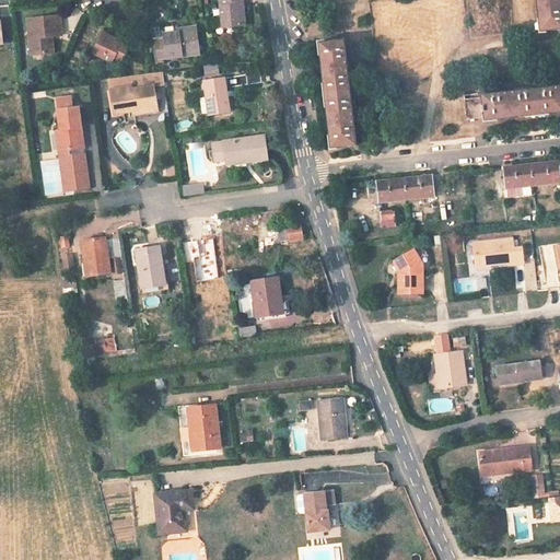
[(222,0),(223,7),(220,7),(222,27),(245,25),(244,13),(241,13),(240,6),(243,6),(242,0),(222,0)]
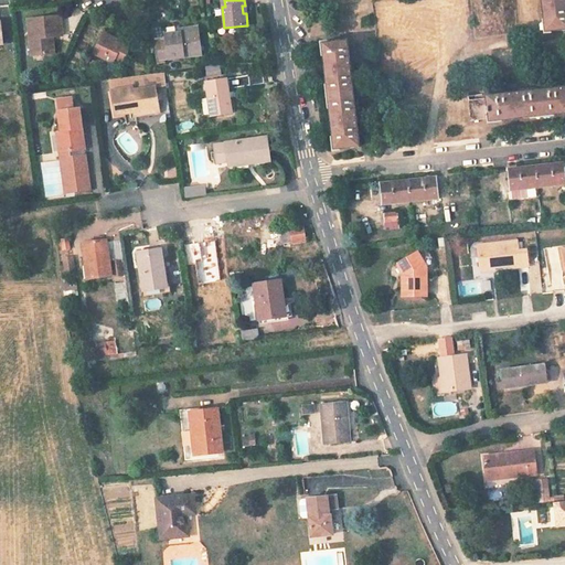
[(548,32),(564,30),(564,0),(541,0),(544,23),(547,23),(548,32)]
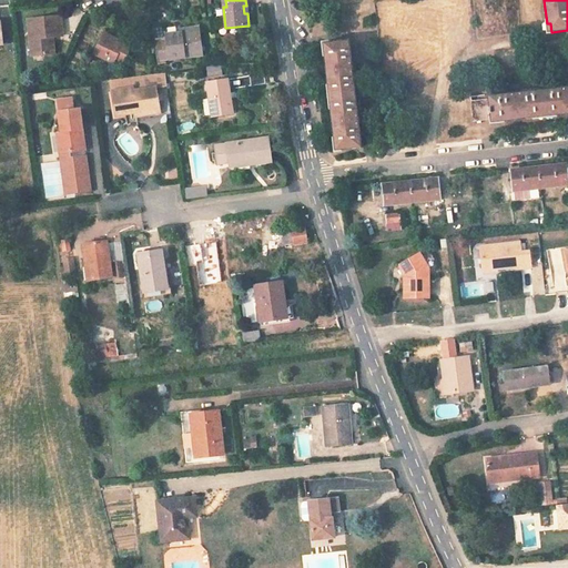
[(61,16),(28,20),(31,56),(54,53),(52,37),(56,37),(56,28),(62,27),(61,16)]
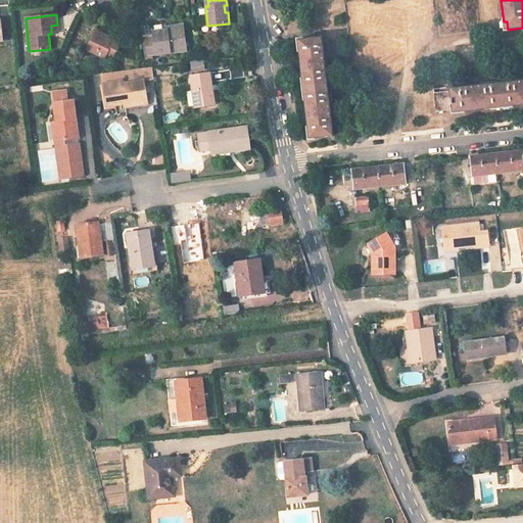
[(186,50),(182,26),(165,28),(167,31),(153,33),(153,37),(145,38),(148,55),(186,50)]
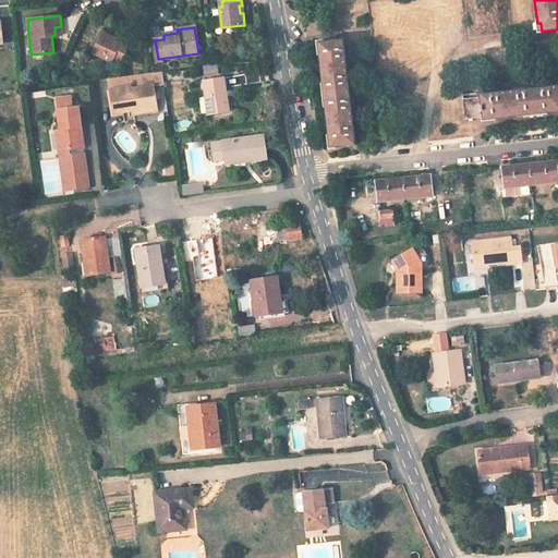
[(120,63),(129,45),(120,41),(119,45),(112,41),(113,38),(101,33),(93,53),(111,62),(112,59),(120,63)]
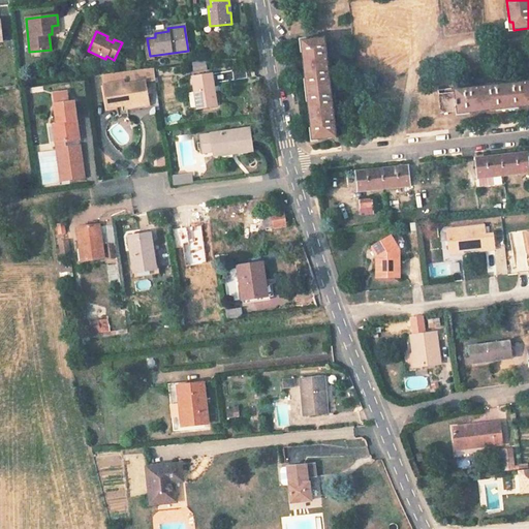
[(324,38),(305,41),(305,50),(302,50),(304,64),(309,63),(309,68),(304,69),(306,83),(309,83),(311,98),(308,99),(309,113),(314,112),(315,117),(310,118),(311,131),(315,131),(315,139),(336,137),(324,38)]
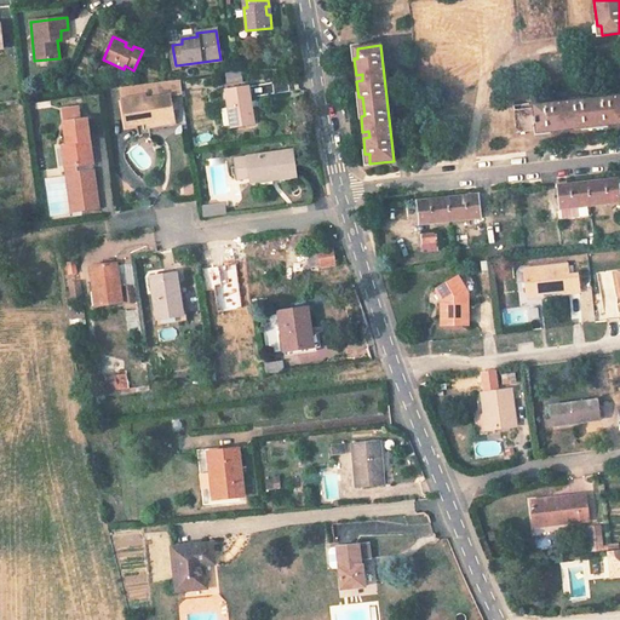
[(241,70),(225,72),(225,82),(242,82),(241,70)]
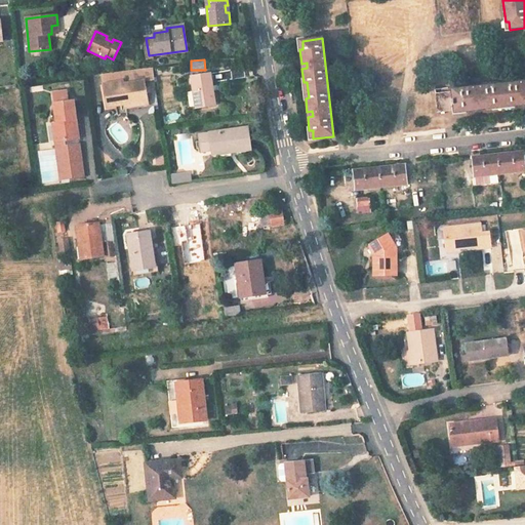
[(153,67),(114,72),(115,83),(104,85),(107,107),(126,104),(147,101),(144,81),(155,79),(153,67)]
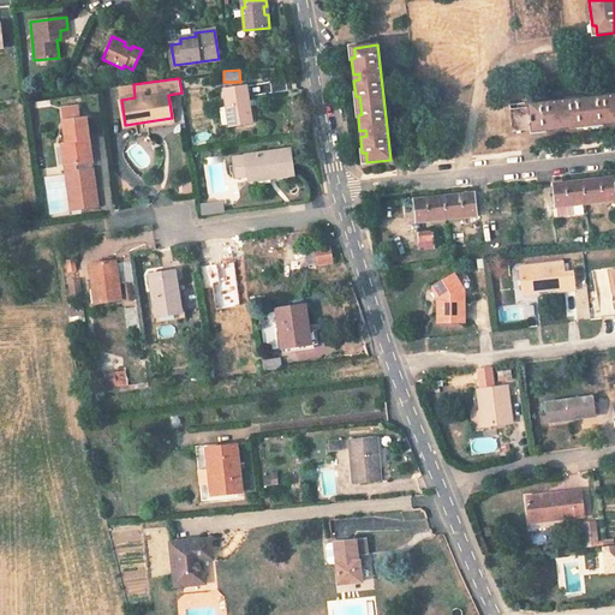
[(133,84),(119,87),(121,100),(135,97),(133,84)]
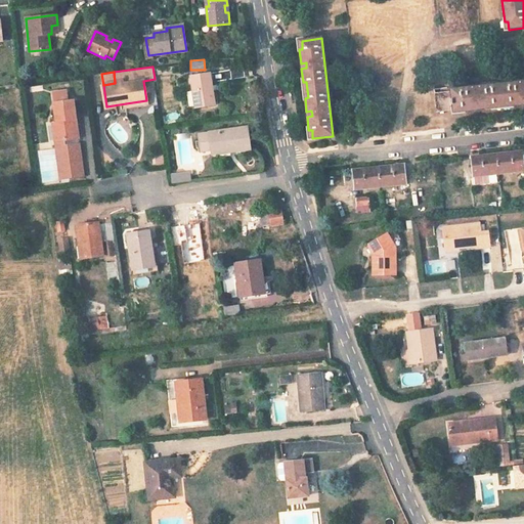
[(190,76),(195,108),(215,105),(211,73),(190,76)]
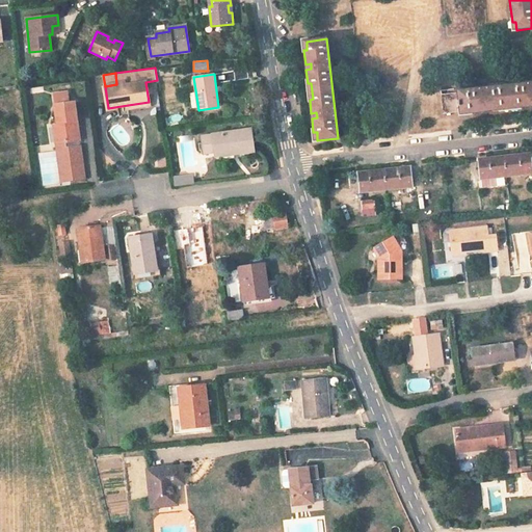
[(531,82),(457,91),(458,95),(442,96),(444,113),(460,112),(469,111),(469,114),(483,112),(482,107),(487,107),(488,112),(502,110),(501,107),(517,105),(519,109),(531,107),(531,102),(531,82)]
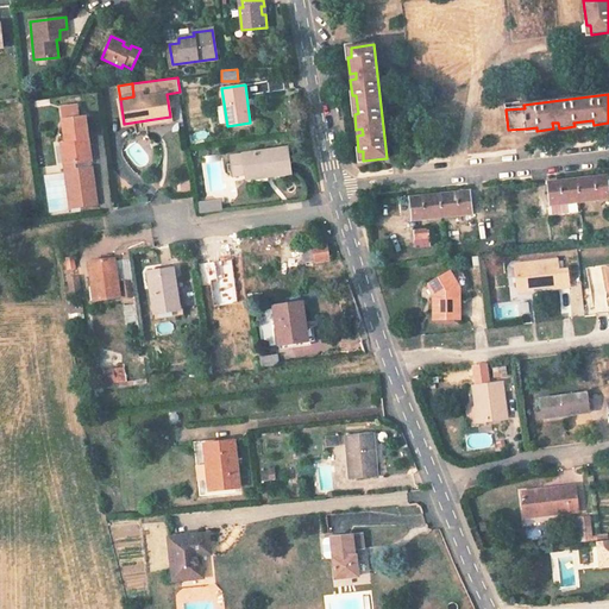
[(79,118),(77,107),(62,108),(63,120),(62,120),(66,140),(68,164),(90,161),(85,117),(79,118)]
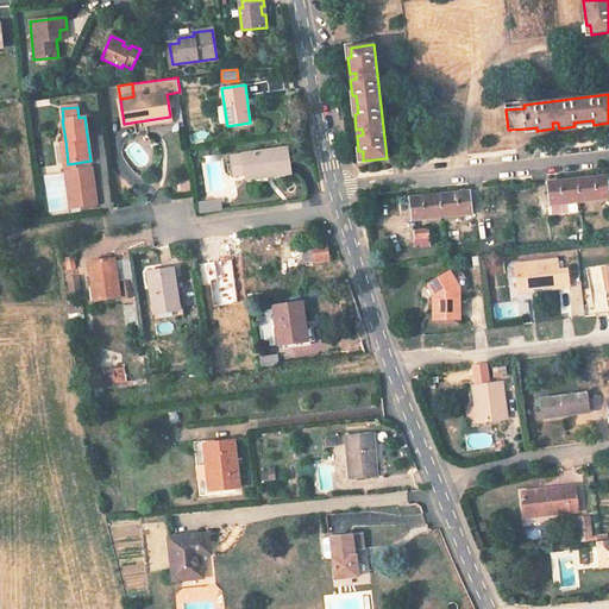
[(287,149),(244,155),(234,156),(237,175),(246,174),(246,175),(270,171),(270,176),(290,174),(287,149)]
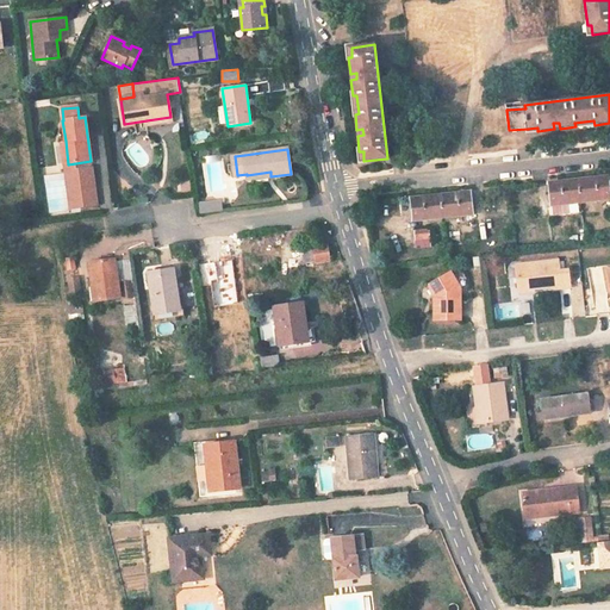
[(92,167),(74,170),(80,207),(97,205),(92,167)]
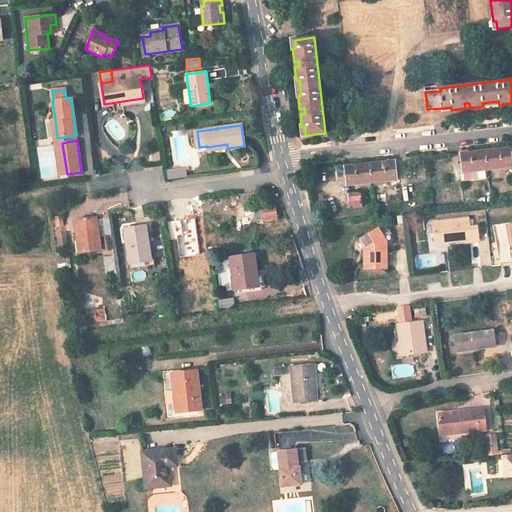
[(511,153),(511,147),(459,153),(461,173),(511,167),(511,153)]
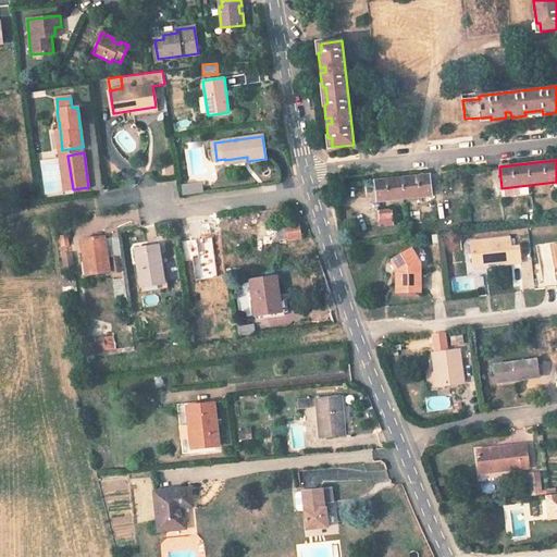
[(164,166),(165,175),(175,174),(174,165),(164,166)]
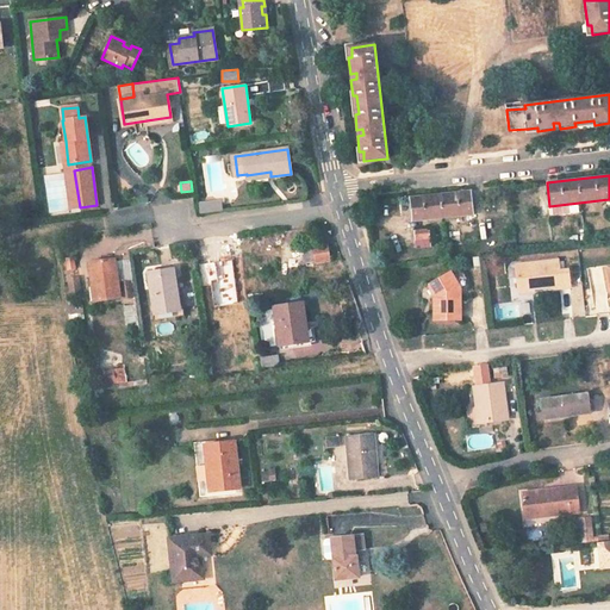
[(472,191),(409,198),(412,222),(474,215),(472,191)]
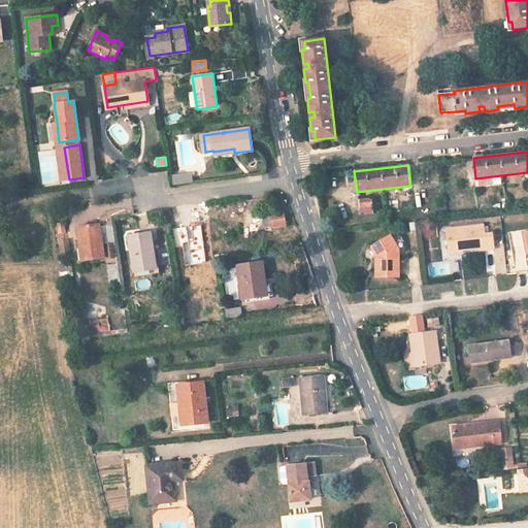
[(171,174),(173,185),(194,182),(192,171),(171,174)]
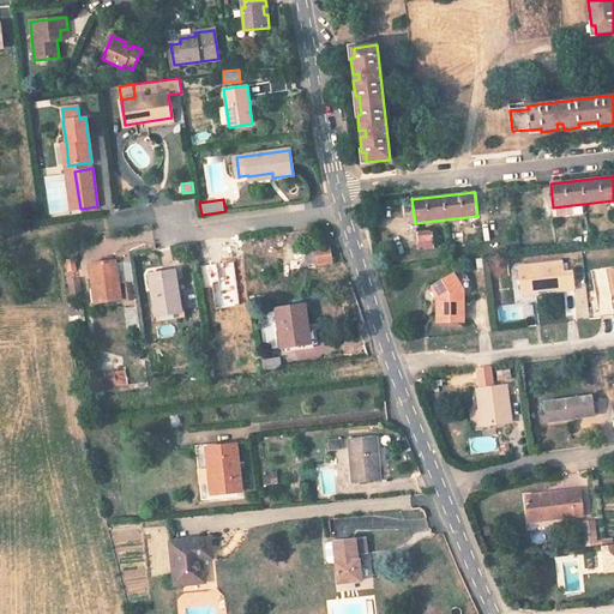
[(433,230),(416,232),(419,250),(434,247),(433,230)]
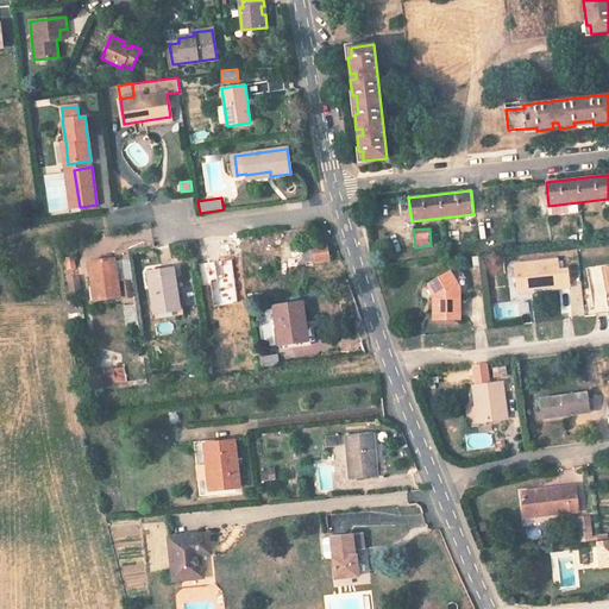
[(314,263),(330,261),(327,244),(312,246),(314,263)]
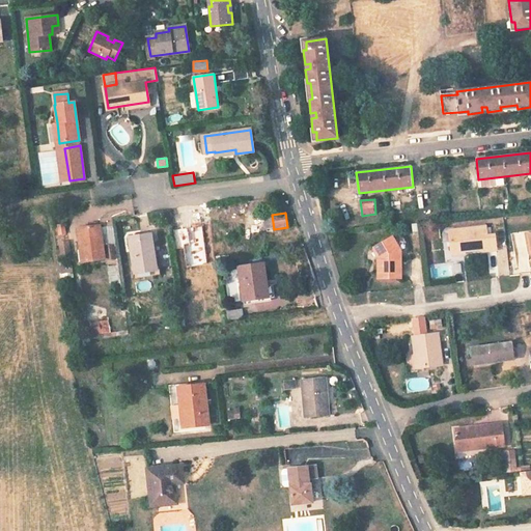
[(100,225),(78,228),(80,250),(78,250),(79,262),(86,262),(86,263),(105,260),(101,232),(101,229),(113,227),(112,218),(112,217),(101,219),(100,221),(100,222),(100,224),(100,225)]
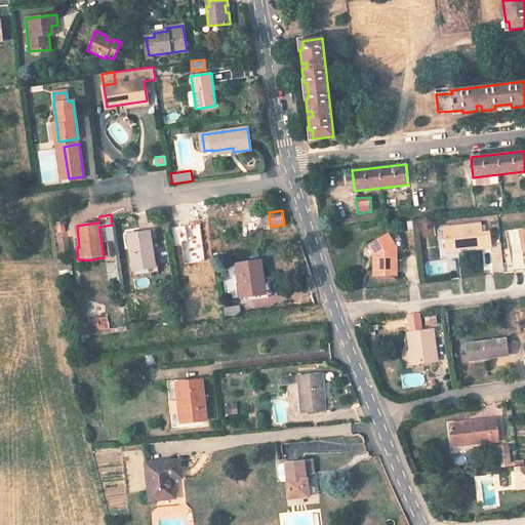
[(480,224),(443,228),(446,248),(458,246),(458,249),(459,249),(475,247),(475,249),(491,247),(489,233),(482,233),(480,224)]
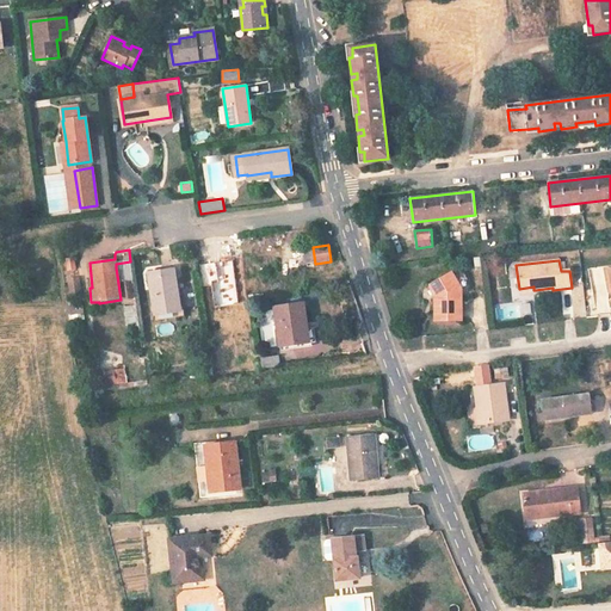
[(173,270),(148,273),(154,315),(177,312),(174,296),(178,296),(173,270)]
